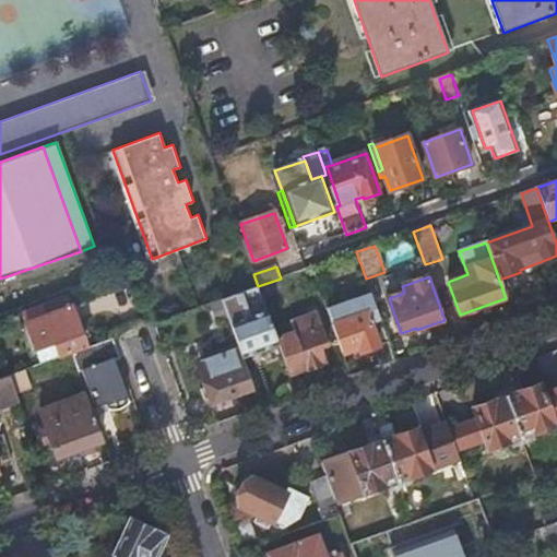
[(232,327),(239,347),(243,357),(279,344),(276,339),(259,288),(223,300),(229,319),(232,327)]
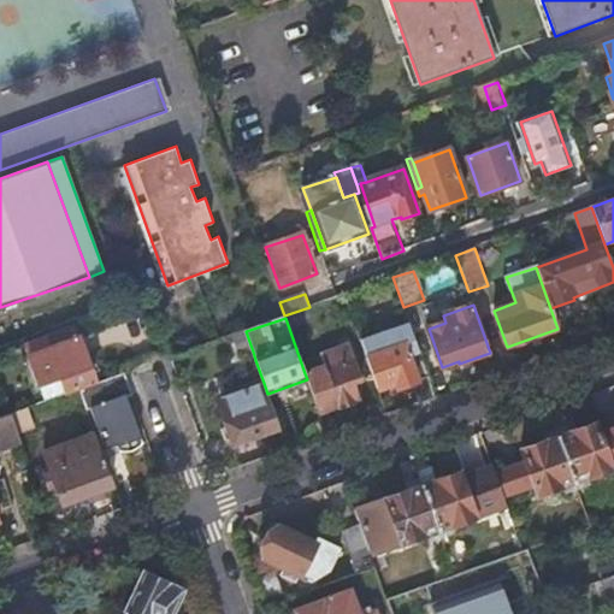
[(418,393),(421,402),(436,397),(432,388),(420,354),(409,323),(359,340),(366,359),(377,390),(395,384),(397,390),(414,384),(418,393)]
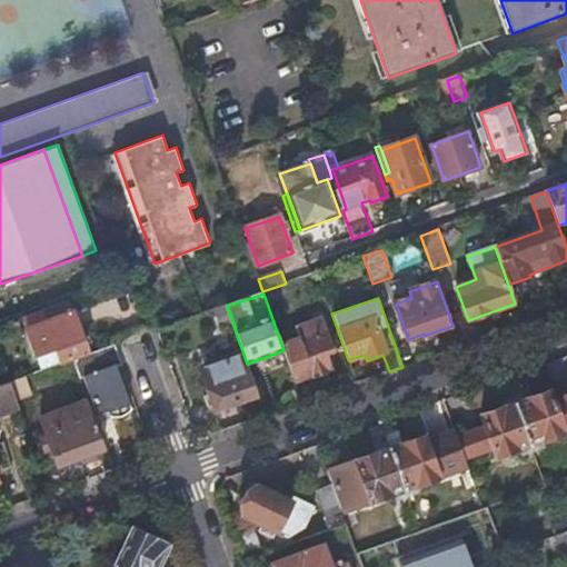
[(28,329),(38,357),(58,350),(62,361),(88,351),(69,300),(43,310),(48,321),(28,329)]
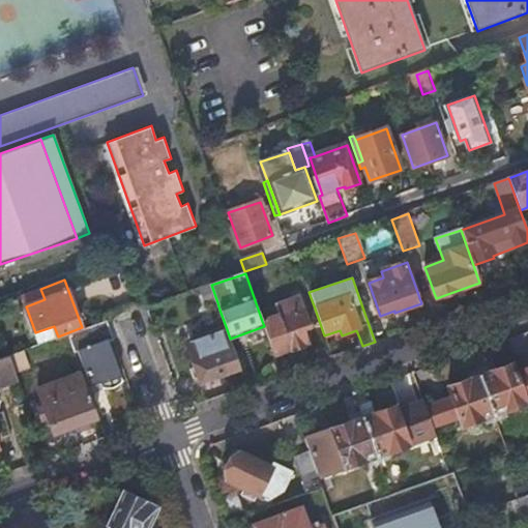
[(211,285),(202,288),(208,305),(217,302),(211,285)]
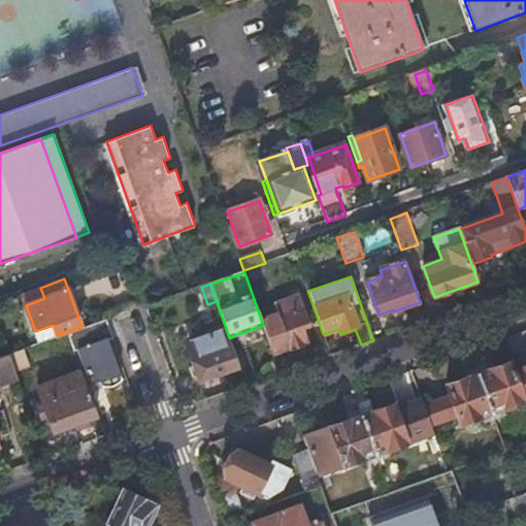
[(261,320),(263,325),(273,354),(307,341),(301,325),(306,323),(302,311),(300,305),(295,307),(291,298),(290,298),(266,307),(269,317),(261,320)]
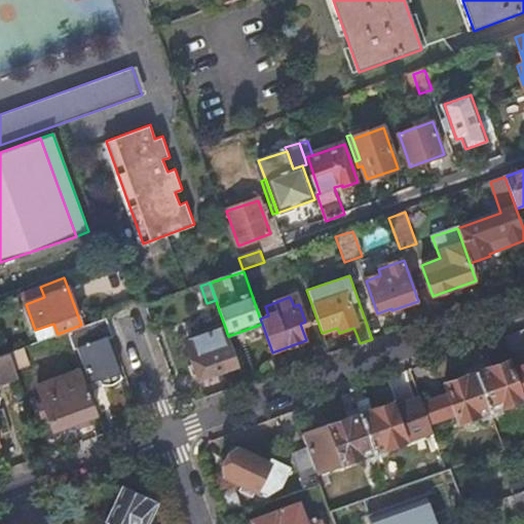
[(112,337),(106,319),(67,333),(74,351),(78,349),(89,382),(100,378),(103,386),(112,385),(115,384),(121,379),(107,338),(112,337)]
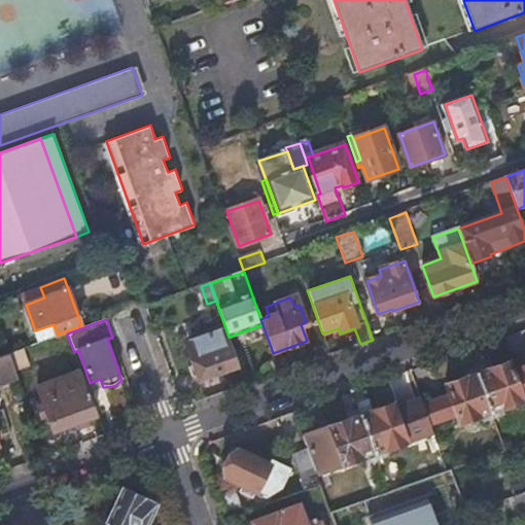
[(199,380),(239,366),(229,337),(225,327),(184,342),(191,362),(188,368),(190,376),(198,378),(199,380)]
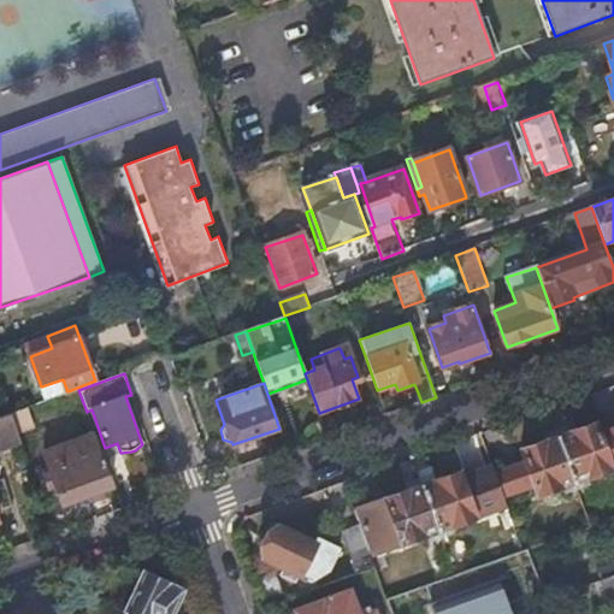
[(29,407),(11,414),(18,432),(36,426),(29,407)]
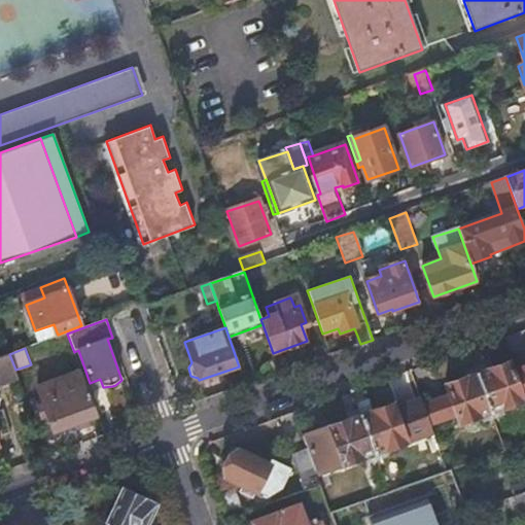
[(9,354),(2,356),(0,356),(0,384),(7,382),(15,380),(19,379),(15,370),(9,354)]
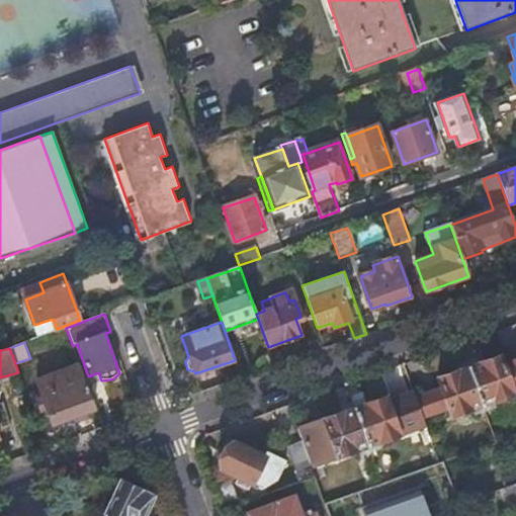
[(268,368),(275,366),(271,353),(264,356),(268,368)]
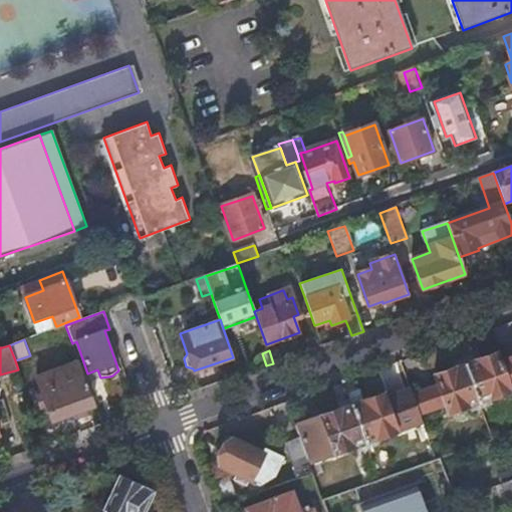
[(480,403),(490,399),(511,391),(511,355),(498,360),(495,354),(476,361),(477,362),(467,366),(480,403)]
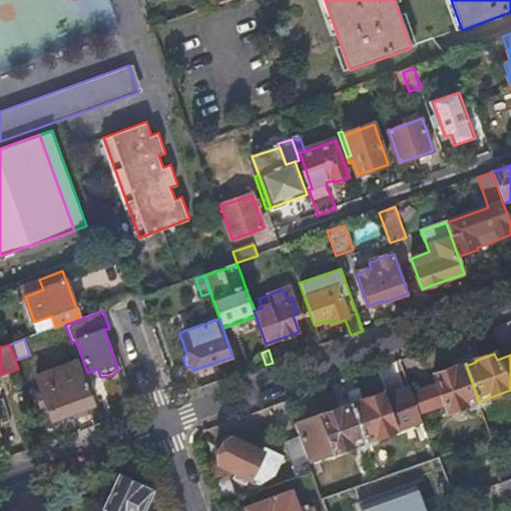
[(93,405),(78,364),(36,379),(41,393),(36,395),(39,406),(45,404),(51,421),(93,405)]
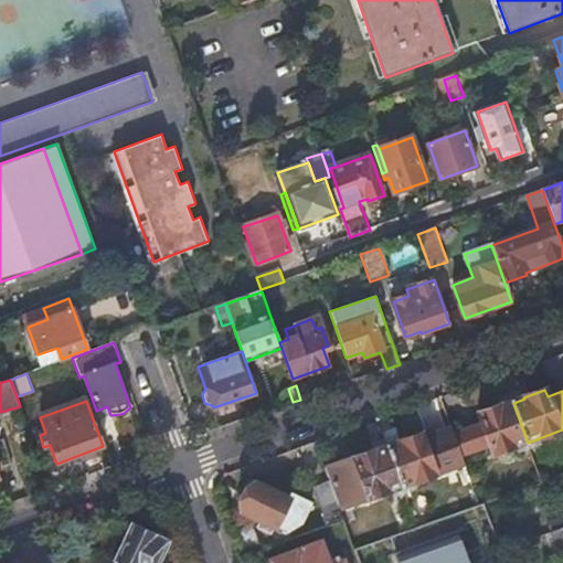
[(460,453),(461,456),(474,452),(476,458),(488,454),(486,447),(490,446),(494,455),(528,443),(513,403),(501,407),(500,405),(479,413),(482,424),(454,434),(460,453)]
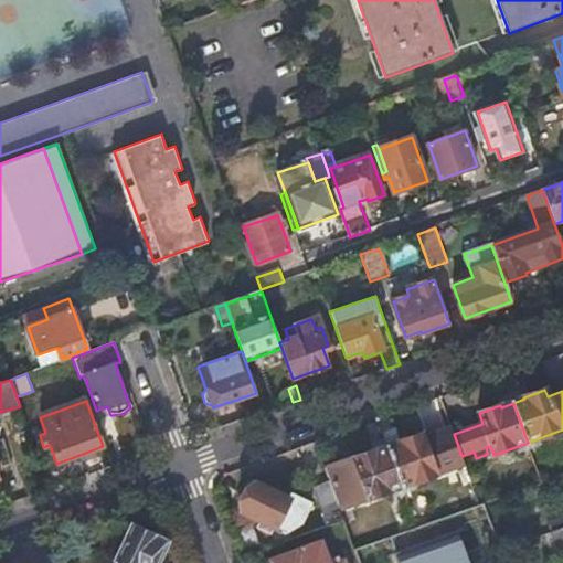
[(17,407),(8,410),(10,416),(19,413),(17,407)]
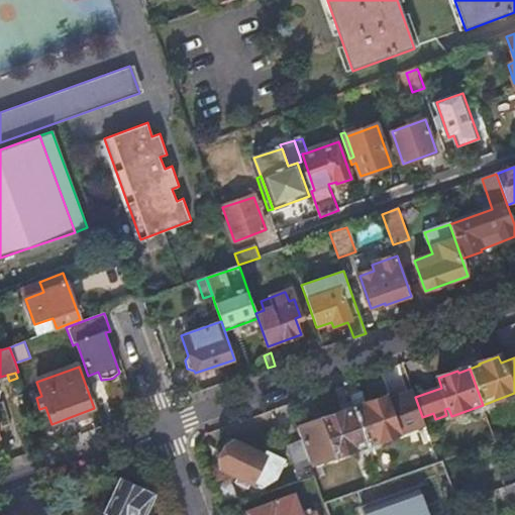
[(354,409),(370,450),(380,447),(378,442),(398,434),(394,424),(421,414),(415,397),(413,392),(385,402),(384,397),(365,404),(366,406),(354,409)]
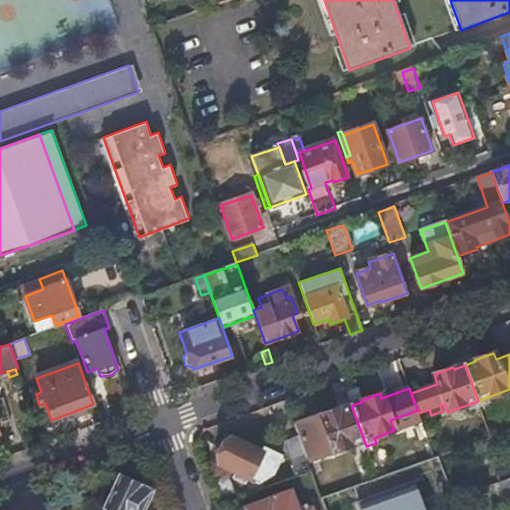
[(0,400),(0,426),(12,422),(3,399),(0,400)]
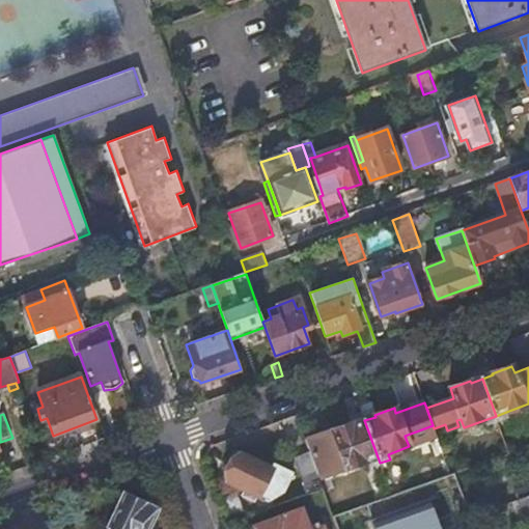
[(304,442),(308,453),(318,480),(346,470),(368,462),(370,467),(380,463),(364,420),(354,424),(353,423),(304,442)]
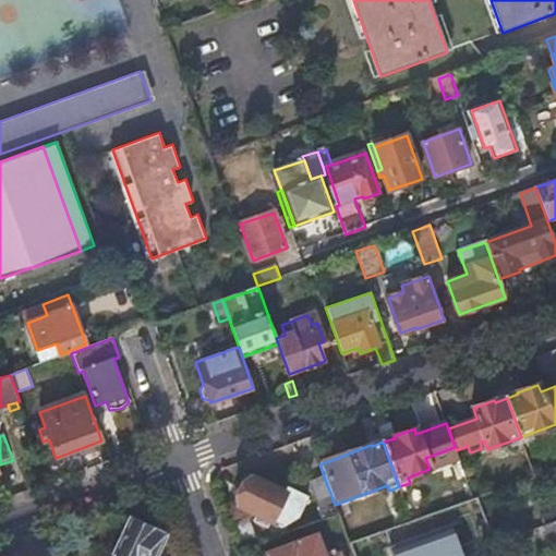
[(430,469),(459,458),(456,450),(455,447),(425,458),(430,469)]
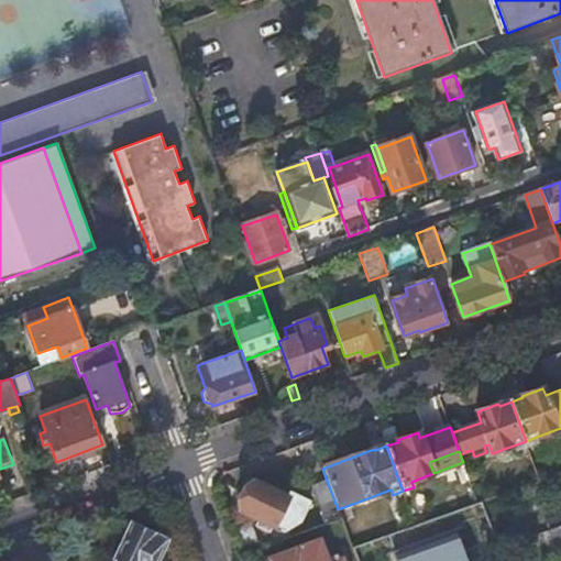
[(311,486),(326,525),(341,519),(338,509),(327,481),(311,486)]
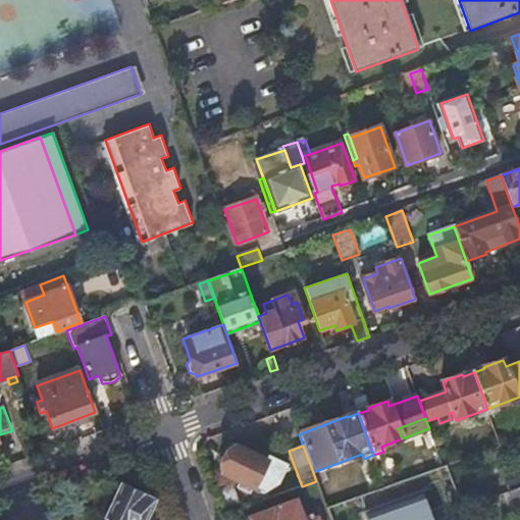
[(238,487),(250,494),(252,487),(262,494),(279,483),(288,466),(268,457),(266,461),(235,447),(221,472),(241,481),(238,487)]
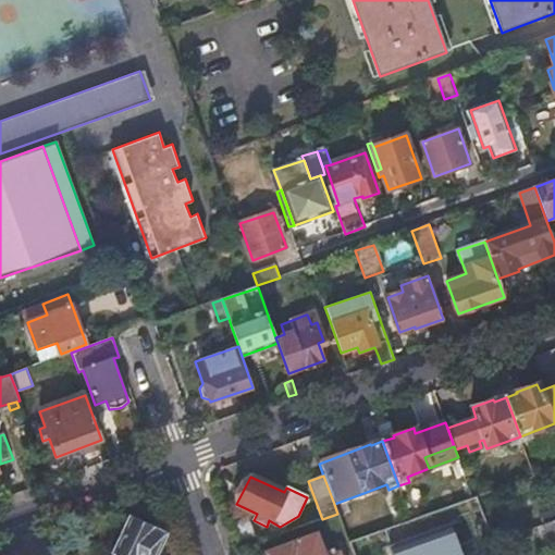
[(131,518),(114,553),(116,554),(156,554),(165,534),(131,518)]
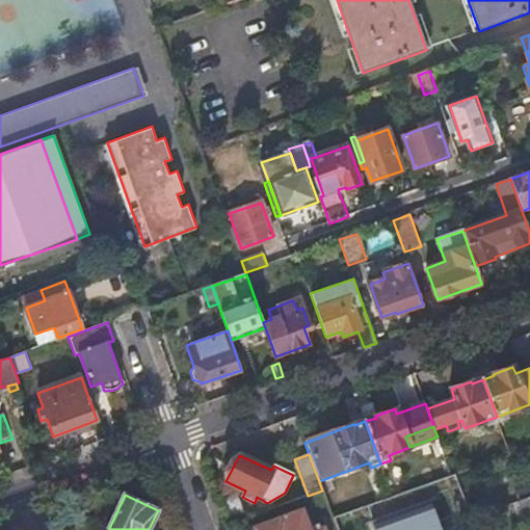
[(529,498),(517,501),(523,529),(529,528),(529,498)]
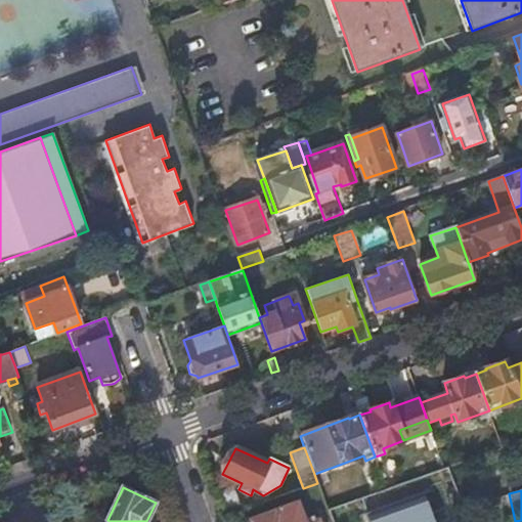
[(433,521),(424,492),(366,513),(368,521),(433,521)]
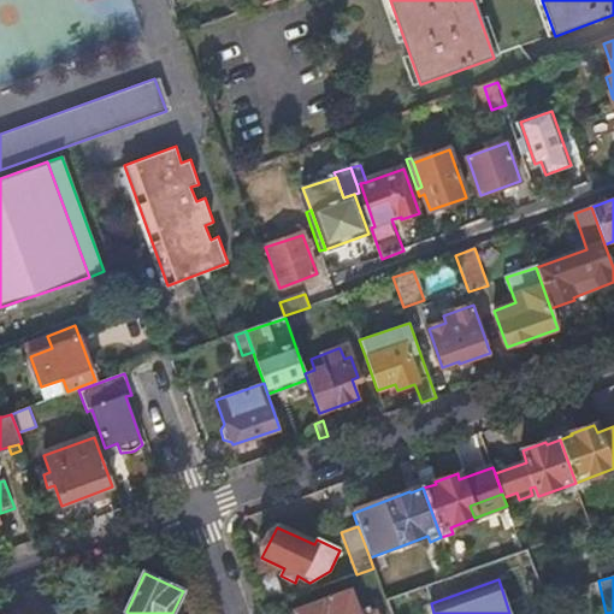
[(378,613),(377,609),(371,612),(370,607),(362,609),(356,608),(350,592),(295,612),(295,613),(378,613)]
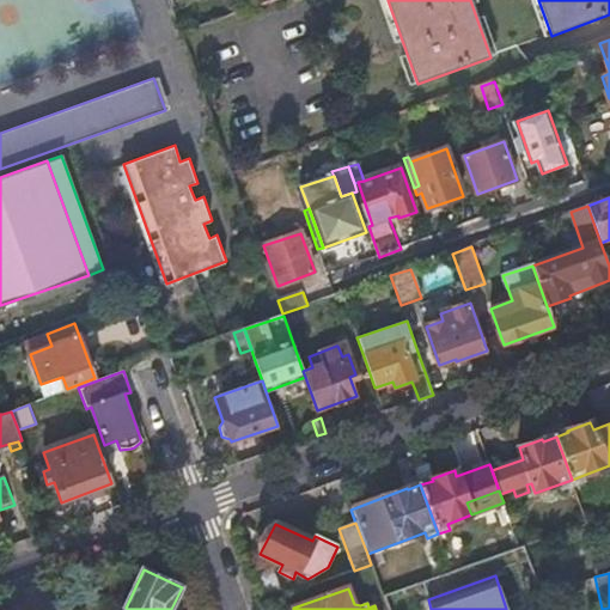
All buildings are outlined.
